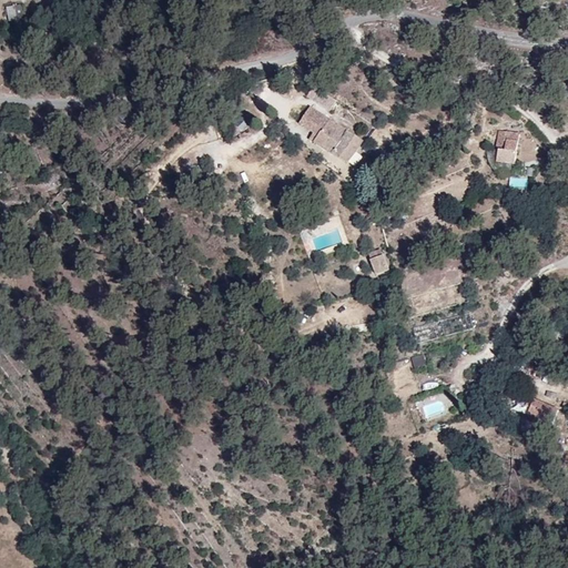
[(4,6),(7,21),(22,18),(20,3),(4,6)]
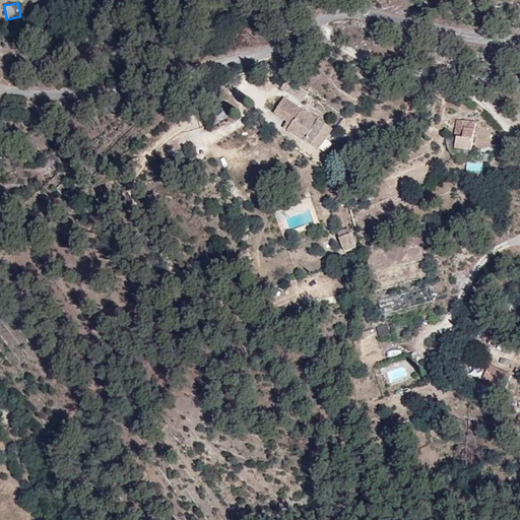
[(336,130),(284,95),(269,116),(318,157),(336,130)]
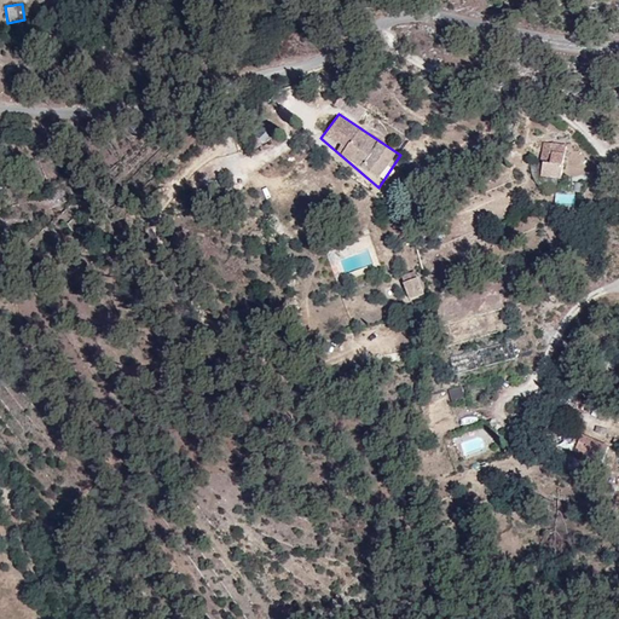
[(570,145),(541,144),(534,184),(559,186),(570,145)]
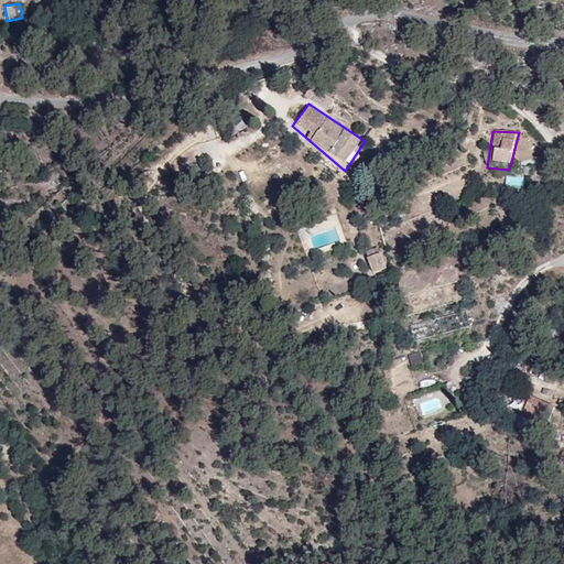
[(523,187),(523,176),(506,175),(505,187),(523,187)]
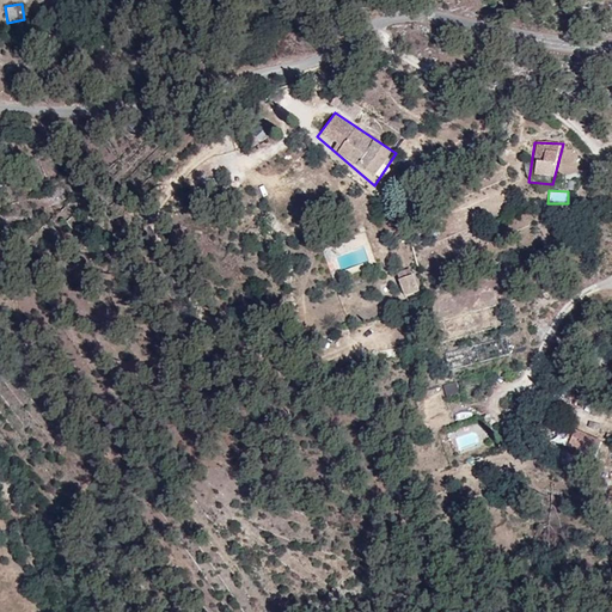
[(397,279),(404,298),(421,292),(415,274),(397,279)]
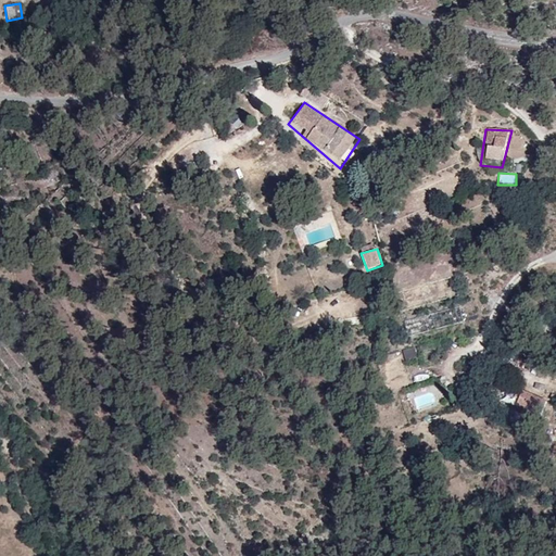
[(405,361),(417,357),(414,346),(402,350),(405,361)]
